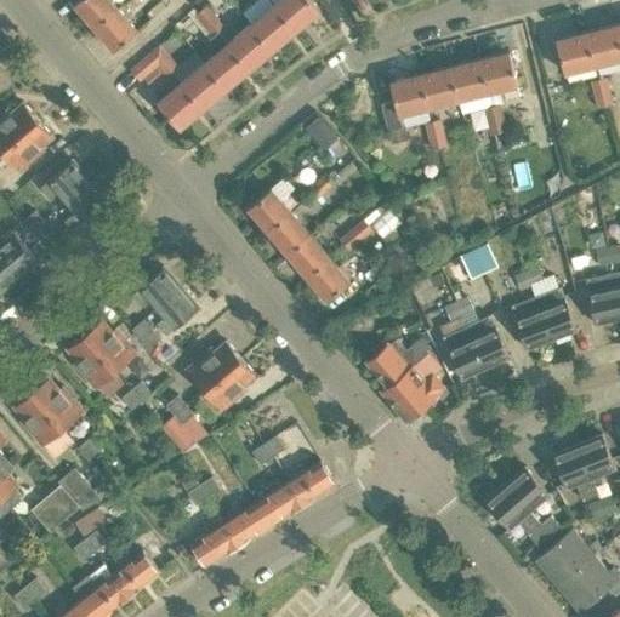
[(94,30),(115,11),(106,0),(81,0),(74,7),(94,30)]
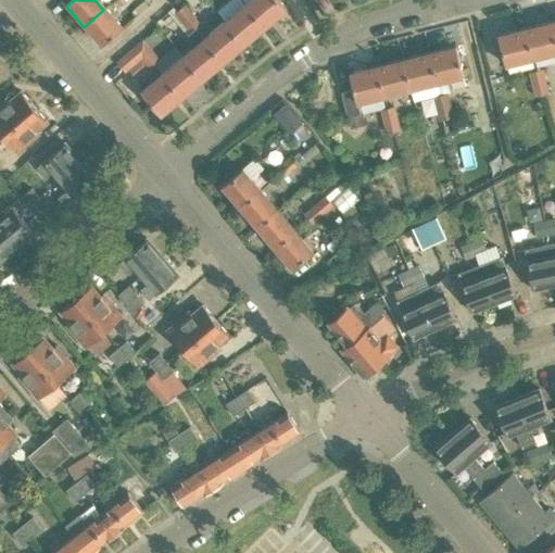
[(251,0),(244,5),(265,29),(286,11),(276,0),(251,0)]
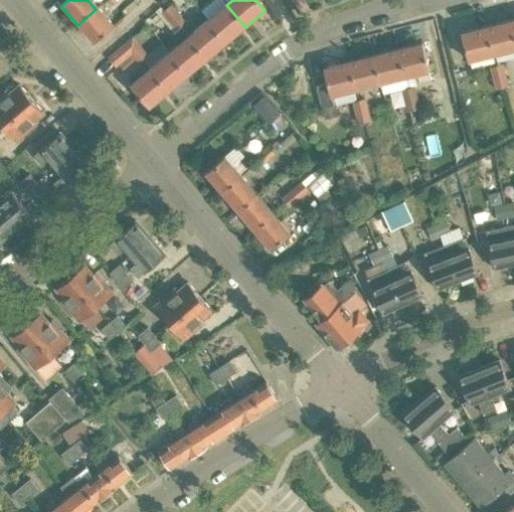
[(245,27),(226,5),(207,21),(225,43),(245,27)]
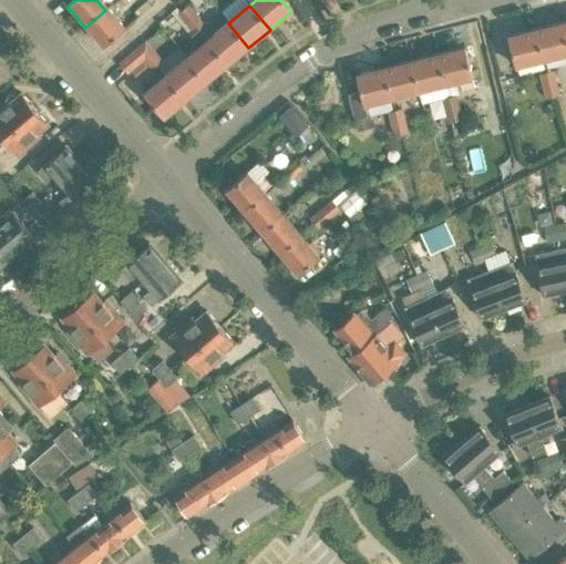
[(185,27),(196,18),(188,8),(176,18),(185,27)]
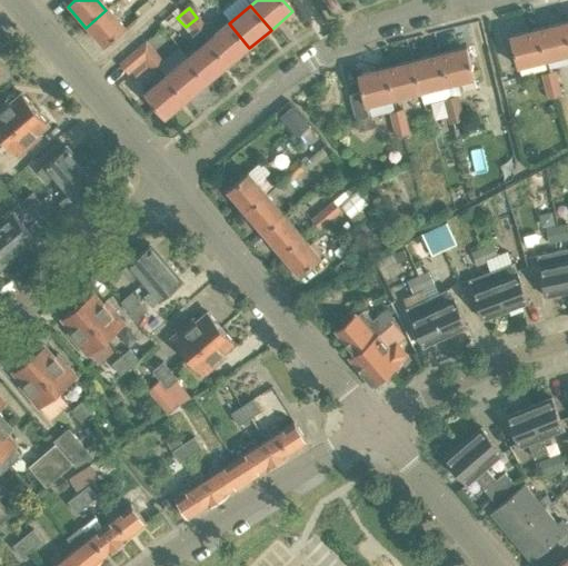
[(125,32),(106,10),(86,28),(103,49),(125,32)]
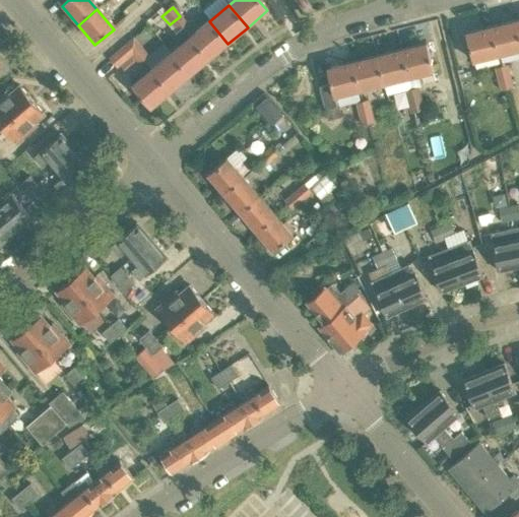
[(187,24),(180,16),(170,24),(177,34),(183,28),(187,24)]
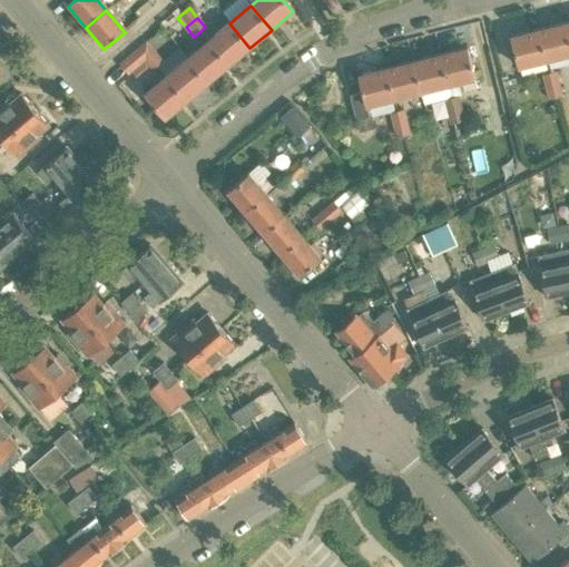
[(229,23),(209,41),(208,41),(228,66),(249,48),(229,23)]
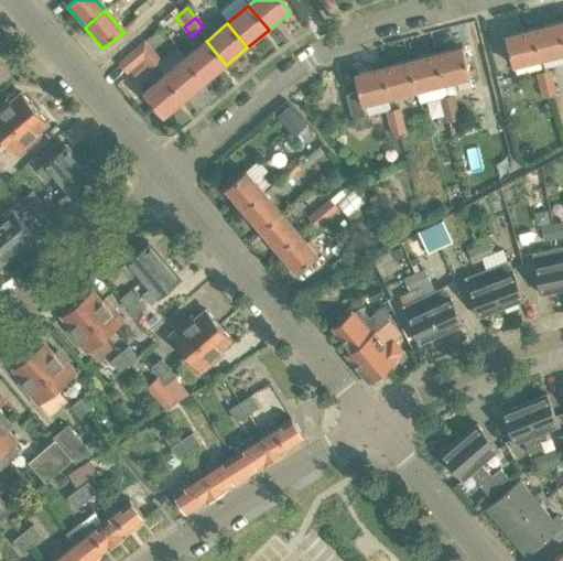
[(562,54),(562,42),(559,25),(532,32),(539,61),(562,54)]
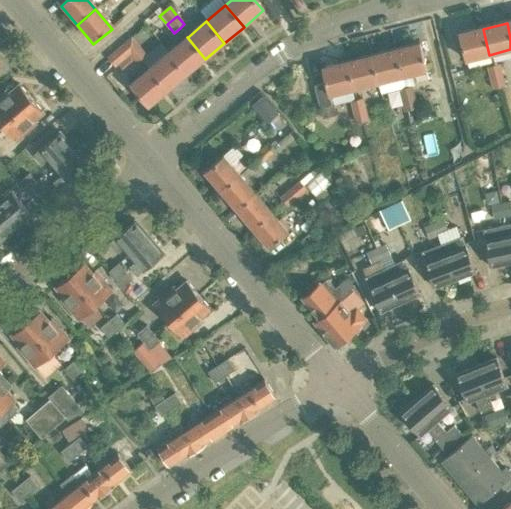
[(205,59),(187,37),(188,37),(180,28),(174,33),(172,35),(180,44),(168,53),(186,75),(205,59)]
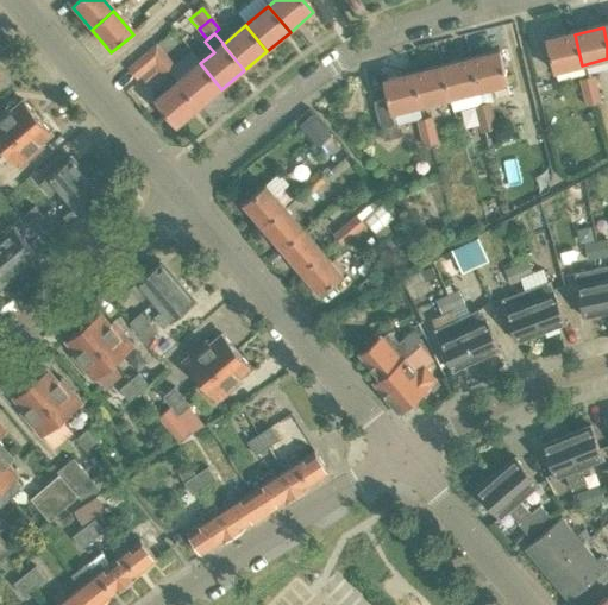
[(582,65),(575,35),(545,42),(553,73),(582,65)]
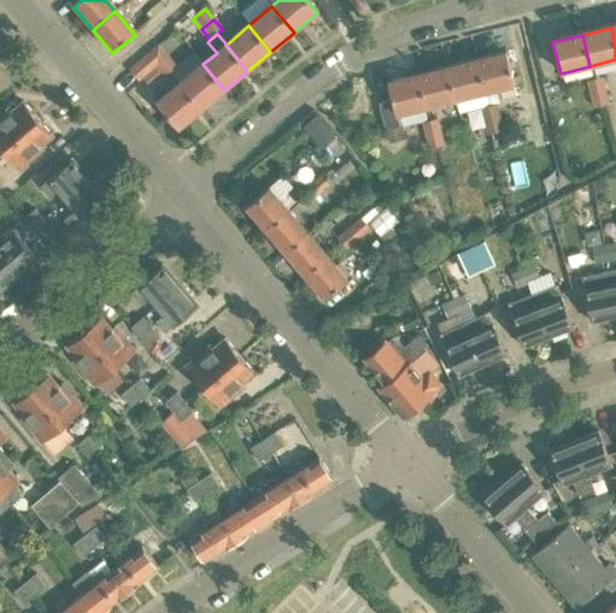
[(166,58),(158,47),(147,57),(157,68),(166,58)]
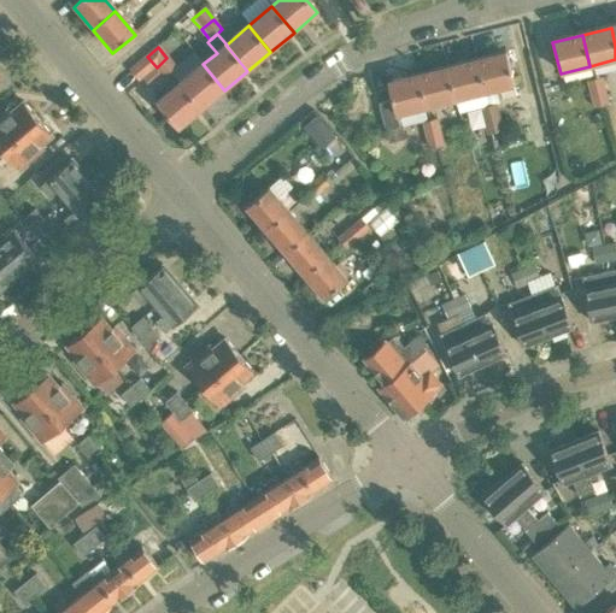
[(505,54),(475,62),(484,93),(514,86),(505,54)]
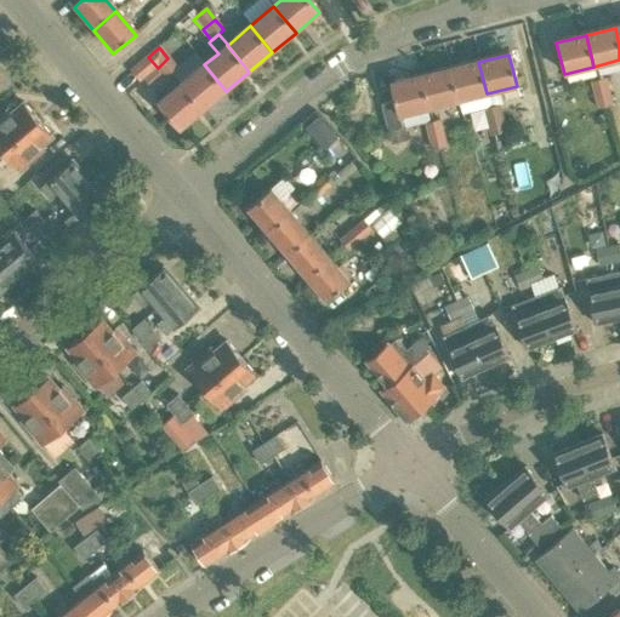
[(142,80),(158,68),(148,57),(130,73),(138,83),(142,80)]
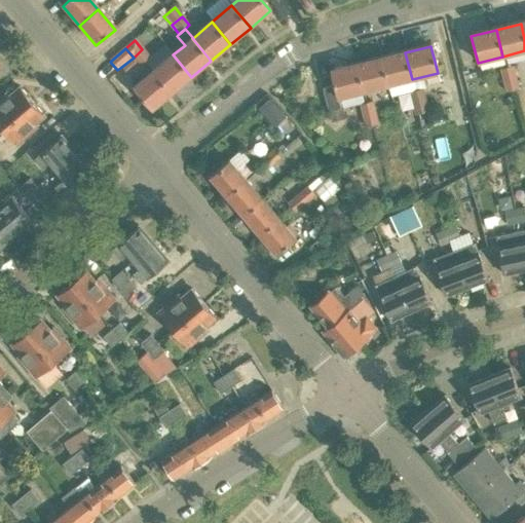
[(141,66),(150,59),(142,49),(134,58),(138,63),(141,66)]
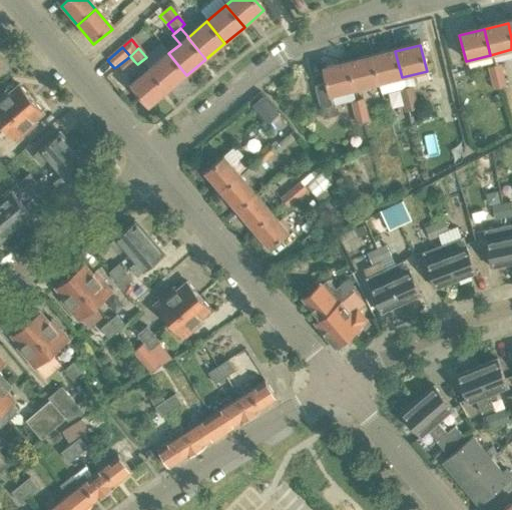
[(402,77),(395,51),(371,57),(378,83),(402,77)]
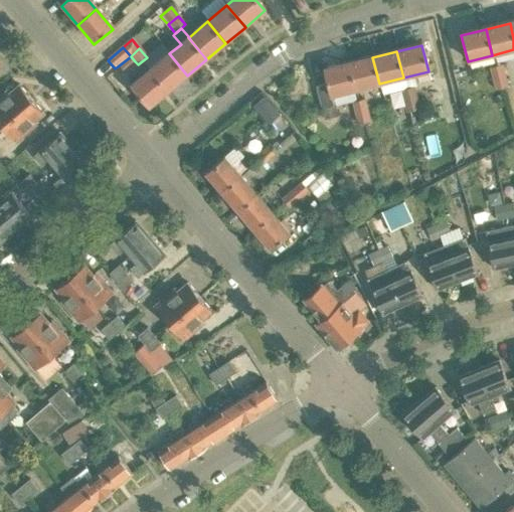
[(154,66),(150,70),(168,92),(187,75),(169,53),(154,66)]
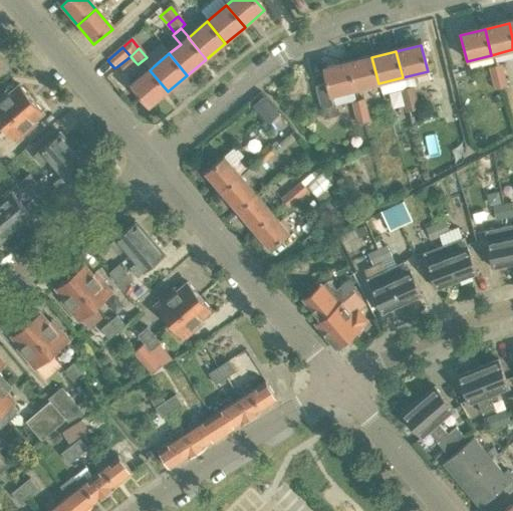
[(135,61),(131,56),(117,66),(122,72),(135,61)]
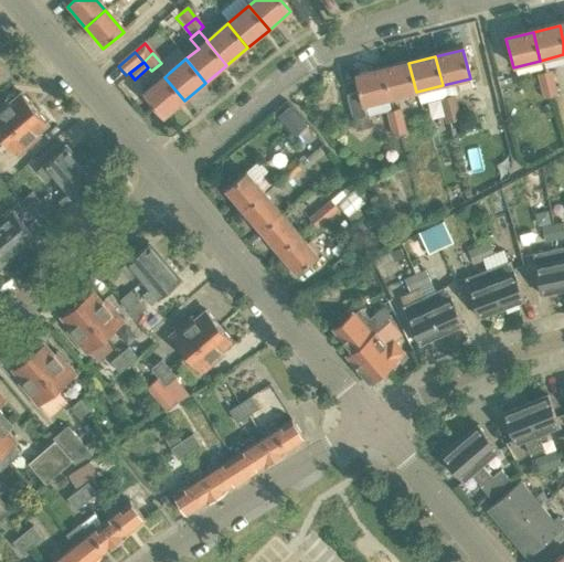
[(169,73),(161,63),(151,71),(159,81),(165,77),(169,73)]
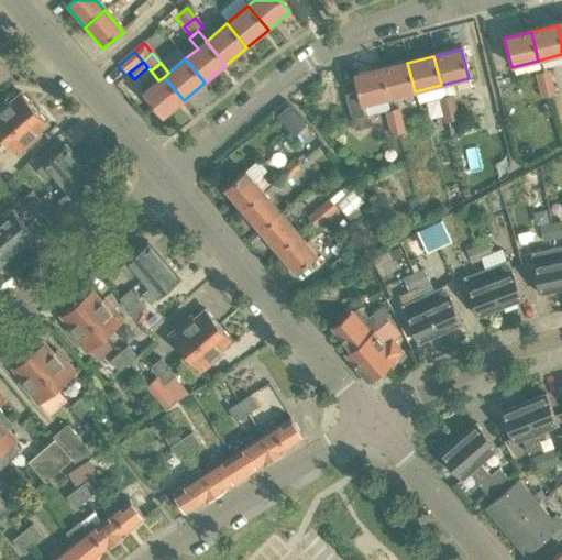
[(415,91),(407,63),(381,69),(388,98),(415,91)]
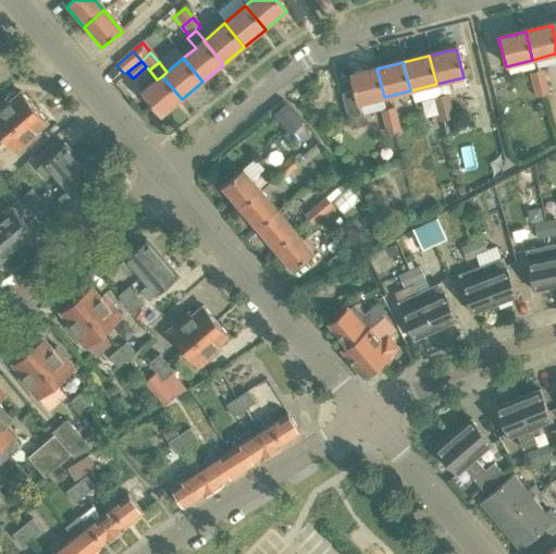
[(384,97),(377,69),(349,75),(354,93),(341,96),(347,120),(360,117),(357,105),(384,97)]
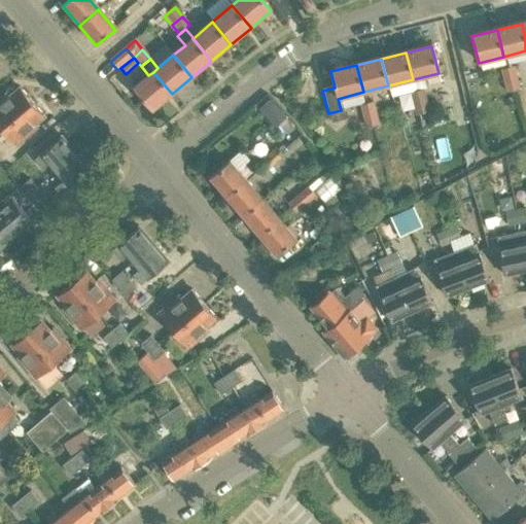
[(503,82),(516,79),(513,68),(500,71),(503,82)]
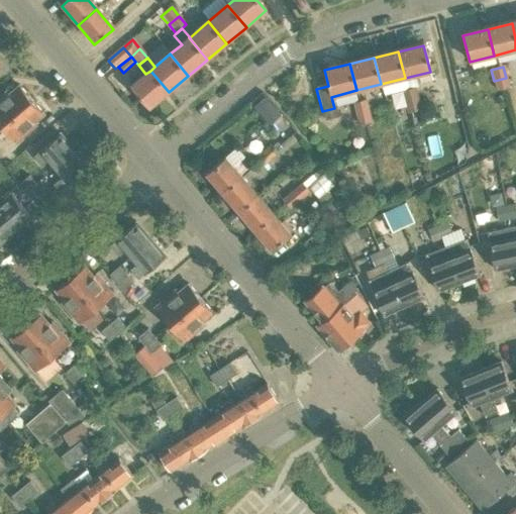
[(150,71),(145,74),(130,87),(149,109),(169,92),(150,71)]
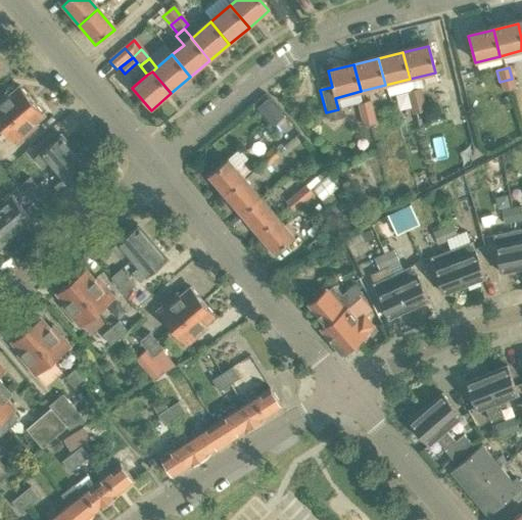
[(512,79),(500,82),(502,93),(515,90),(512,79)]
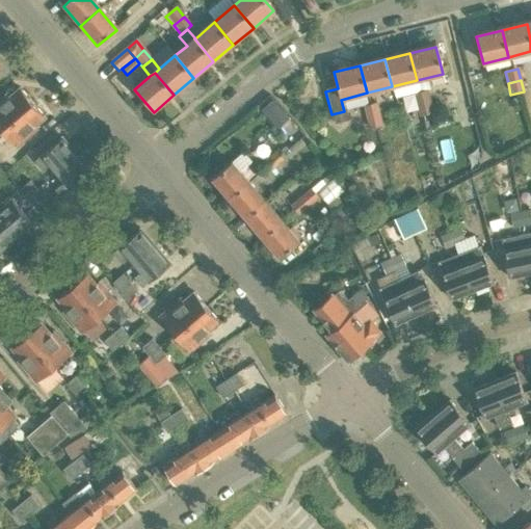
[(0,132),(32,105),(20,90),(10,99),(8,97),(0,103),(0,132)]
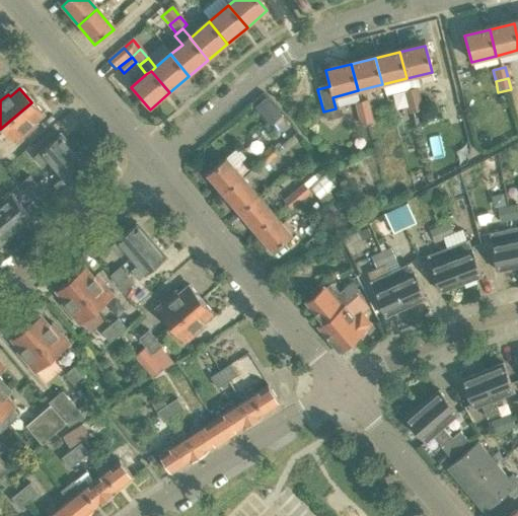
[(407,103),(419,100),(416,89),(403,92),(407,103)]
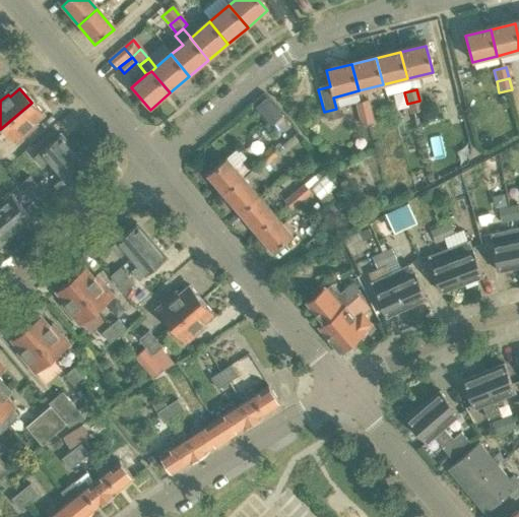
[(265,101),(255,109),(271,128),(281,120),(265,101)]
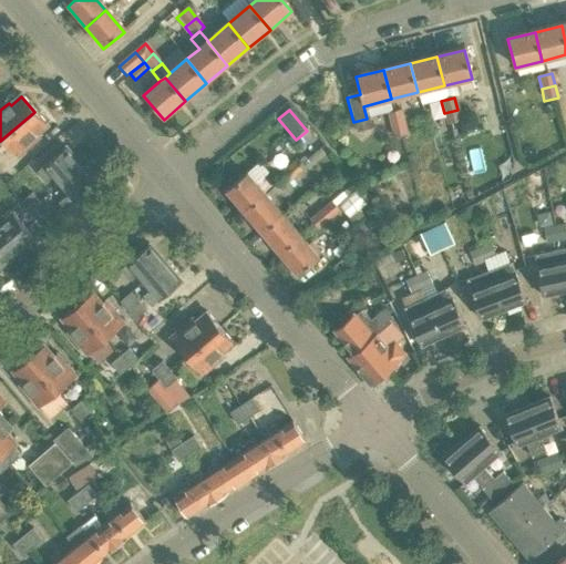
[(461,122),(458,110),(444,113),(446,126),(461,122)]
